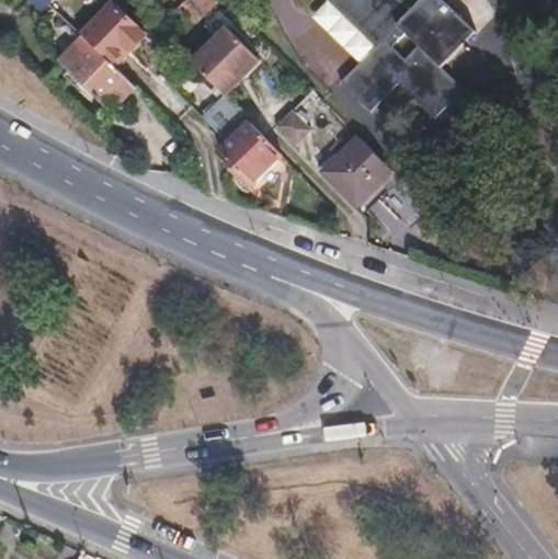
[(106,0),(77,30),(83,36),(113,65),(145,32),(112,0),(106,0)]
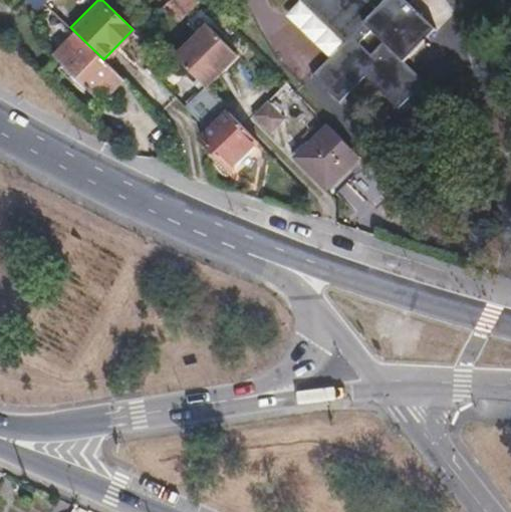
[(298,0),(341,42),(311,75),(337,101),(362,76),(397,107),(423,80),(404,61),(435,28),(409,3),(412,0),(298,0)]
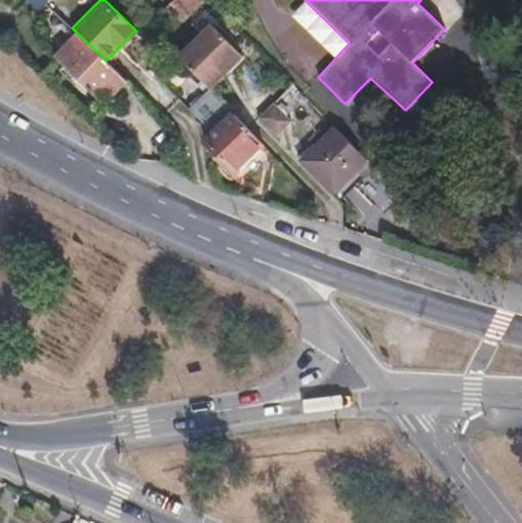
[(519,0),(507,15),(521,28),(521,0),(519,0)]
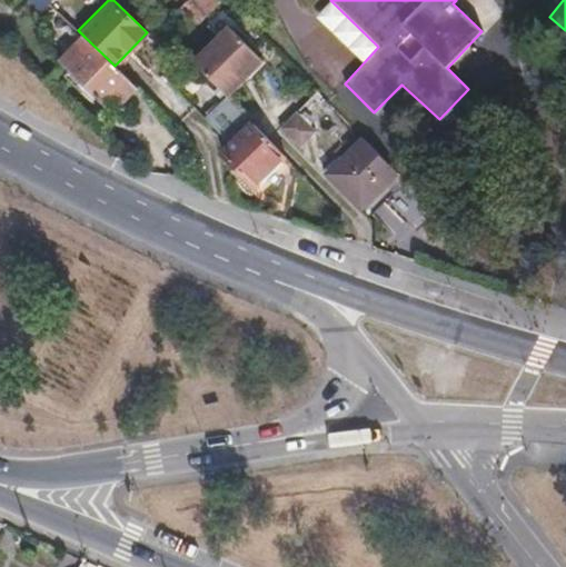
[(228,27),(191,61),(192,62),(225,96),(261,61),(228,27)]
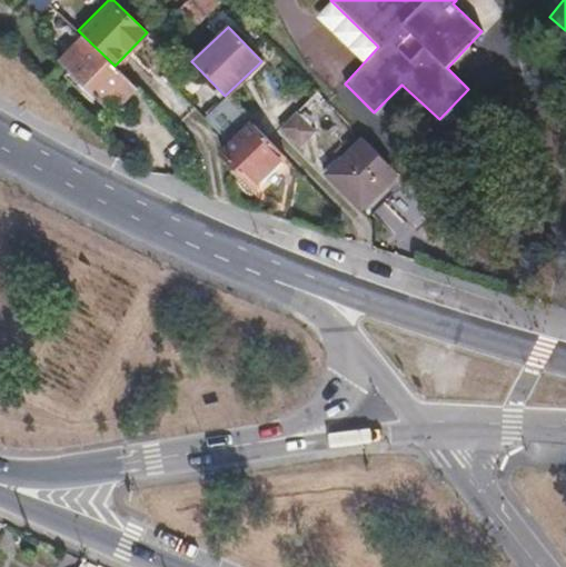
[(111,112),(136,87),(115,66),(85,37),(59,62),(111,112)]
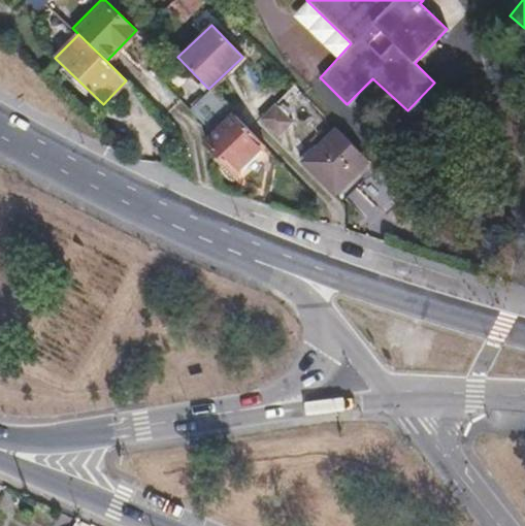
[(265,145),(248,128),(210,91),(191,109),(214,133),(205,142),(235,172),(265,145)]
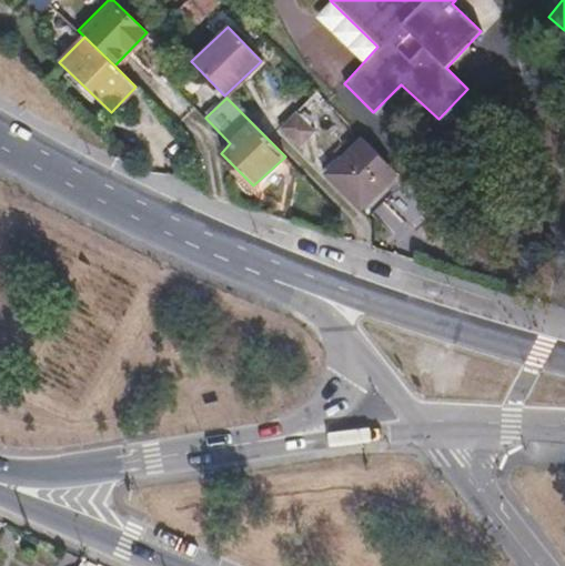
[(301,147),(318,128),(295,108),(279,127),(301,147)]
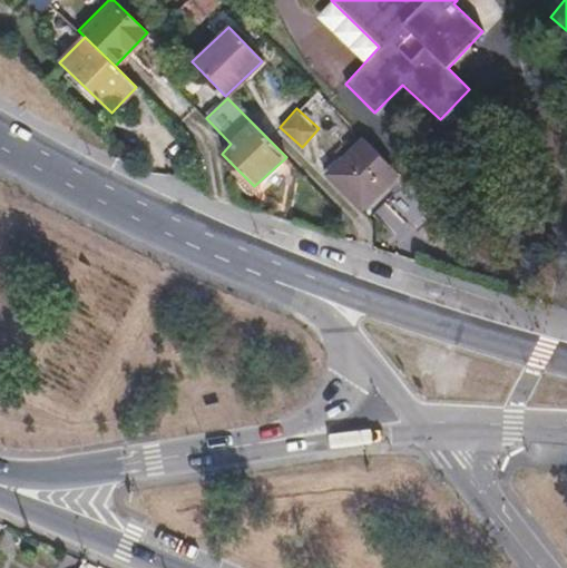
[(397,173),(362,138),(326,175),(360,208),(397,173)]
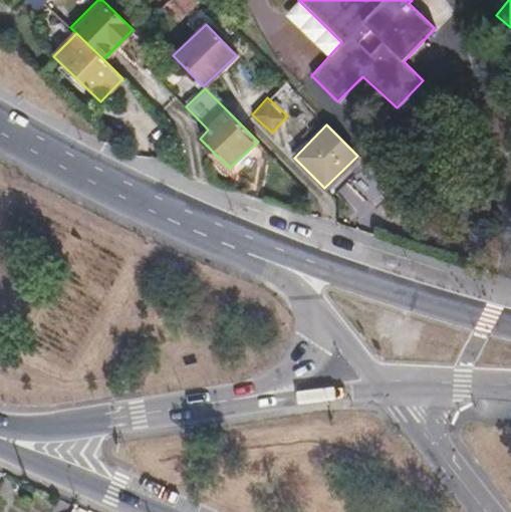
[(359,214),(384,192),(359,165),(335,187),(359,214)]
